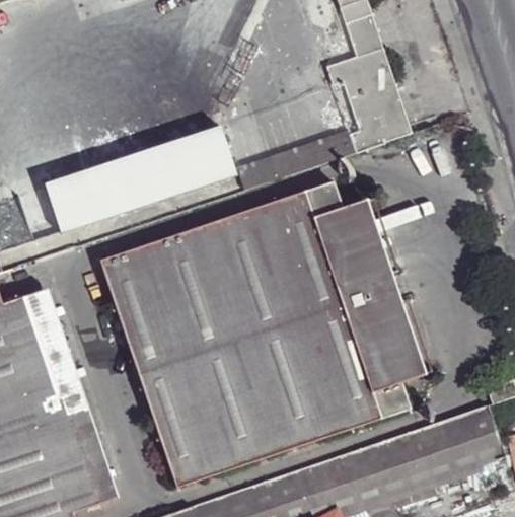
[(249,189),(417,132),(386,45),(387,44),(373,0),(341,0),(359,54),(329,65),(352,131),(244,171),(249,189)]
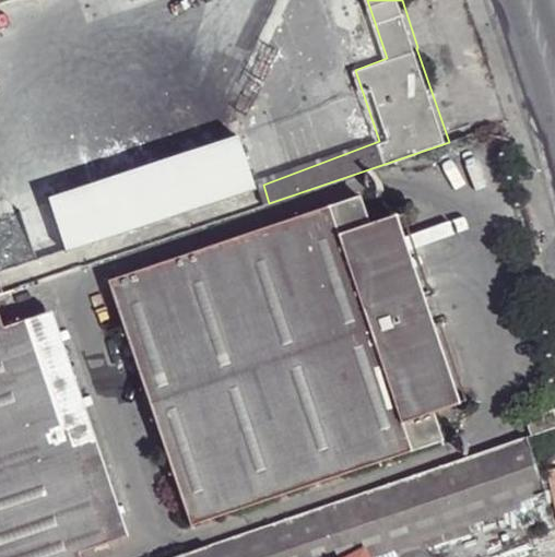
[(432,412),(367,221),(358,193),(107,279),(189,524),(439,437),(432,412)]
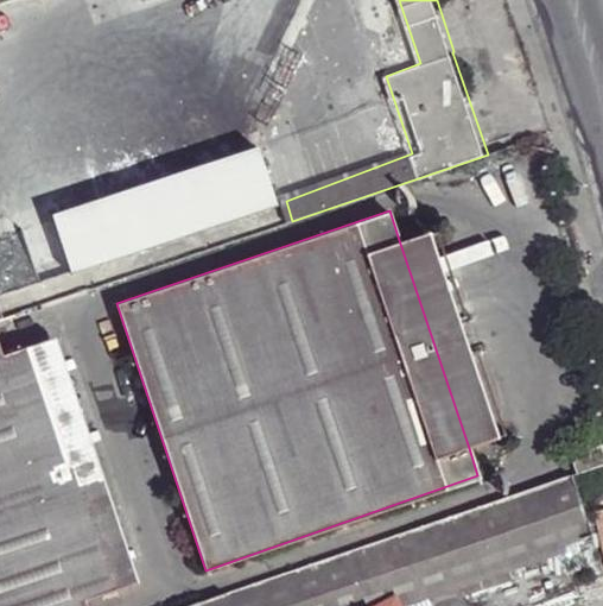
[(427,231),(399,240),(469,448),(496,437),(427,231)]
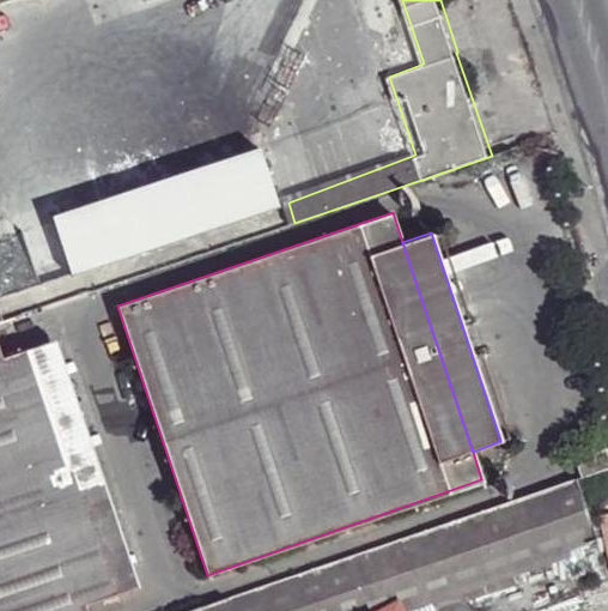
[(0,321),(11,319),(0,286),(0,321)]
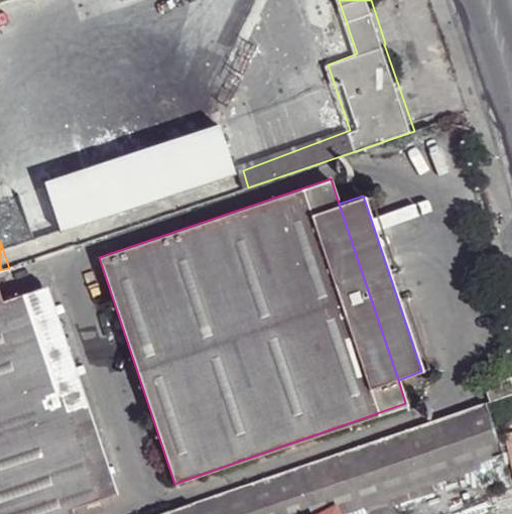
[(3,301),(0,292),(0,513),(76,513),(74,507),(117,491),(48,286),(3,301)]
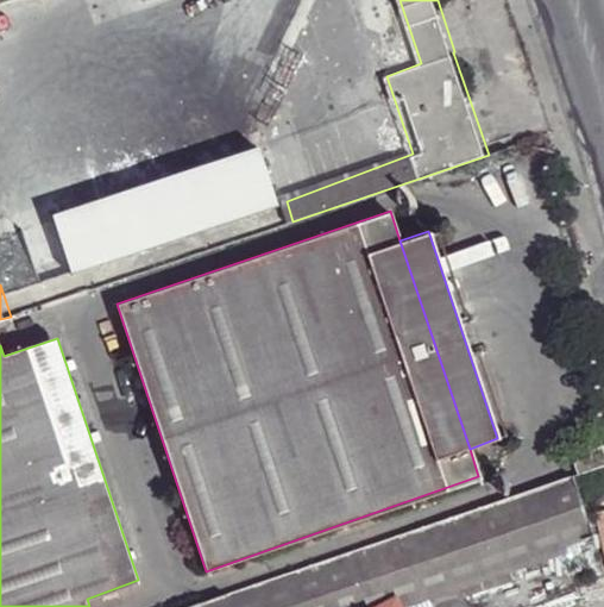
[(582,473),(603,464),(603,445),(576,455),(582,473)]
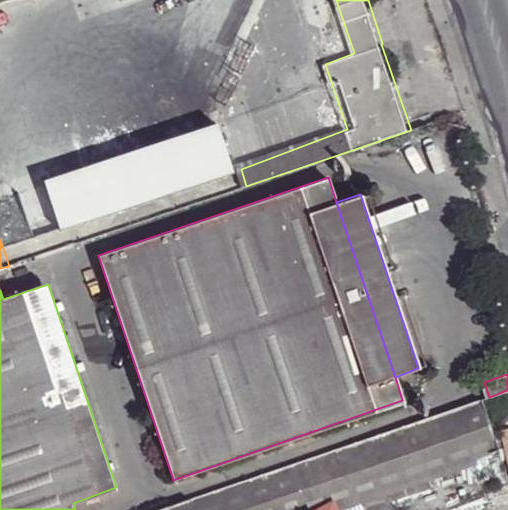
[(507,390),(489,397),(495,413),(507,408),(507,390)]
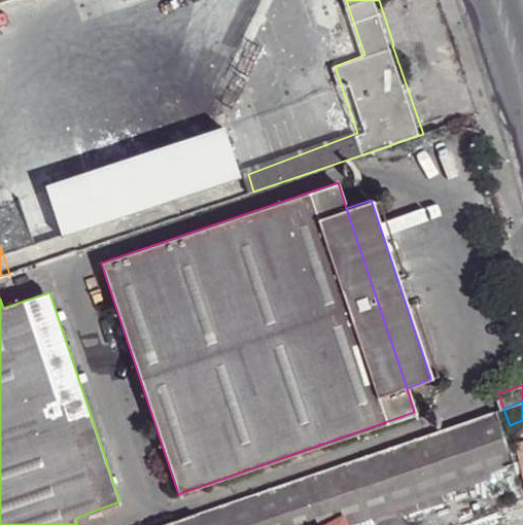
[(516,464),(498,411),(487,414),(504,467),(516,464)]
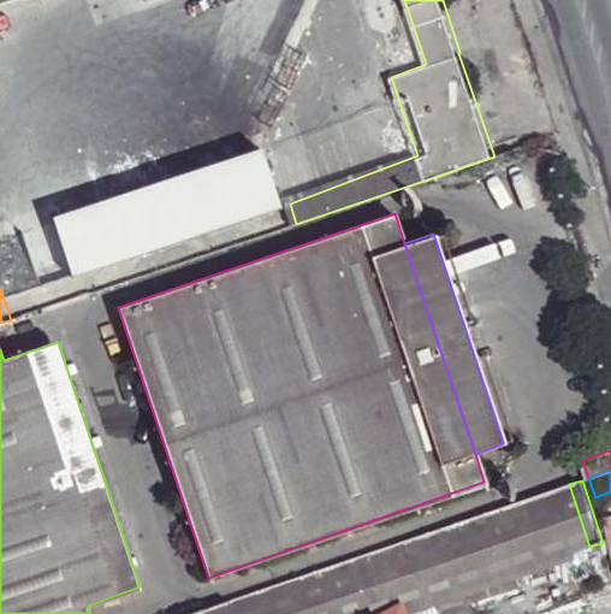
[(589,547),(569,484),(384,547),(403,601),(405,607),(589,547)]
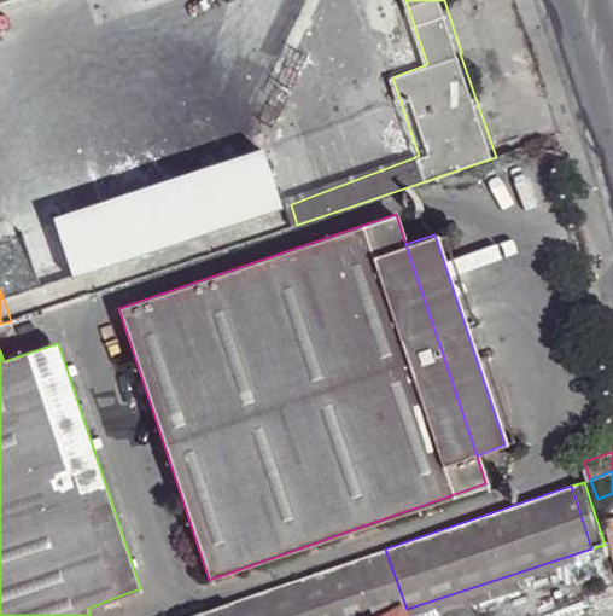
[(379,615),(404,603),(385,548),(205,609),(206,615),(379,615)]
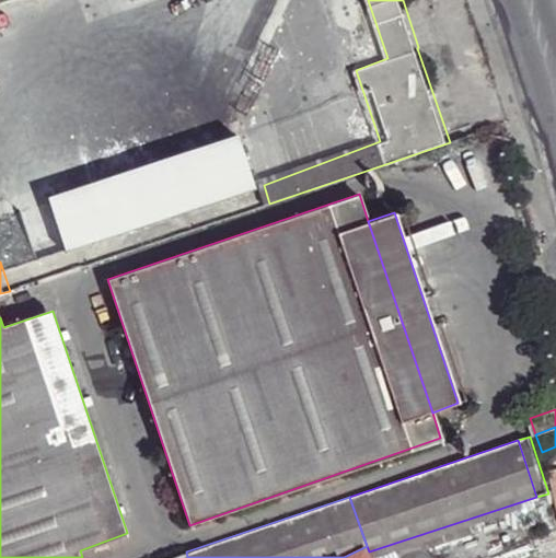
[(187,557),(186,551),(164,557),(371,557),(369,551),(367,546),(344,557),(187,557)]
